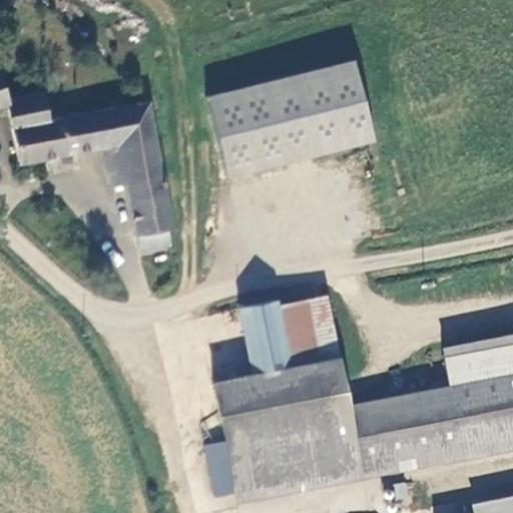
[(0,0),(0,12),(10,17),(17,0),(0,0)]
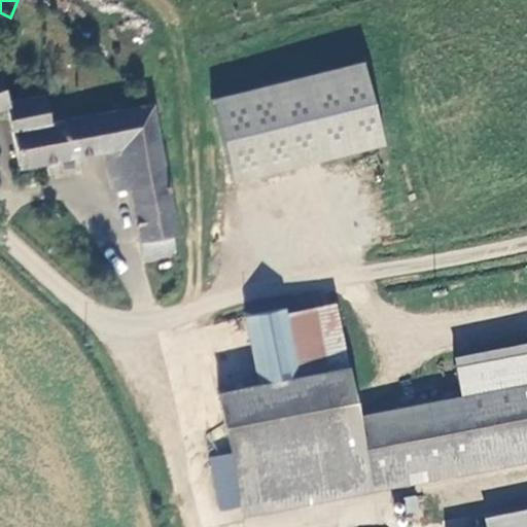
[(367,63),(214,97),(233,183),(386,149),(367,63)]
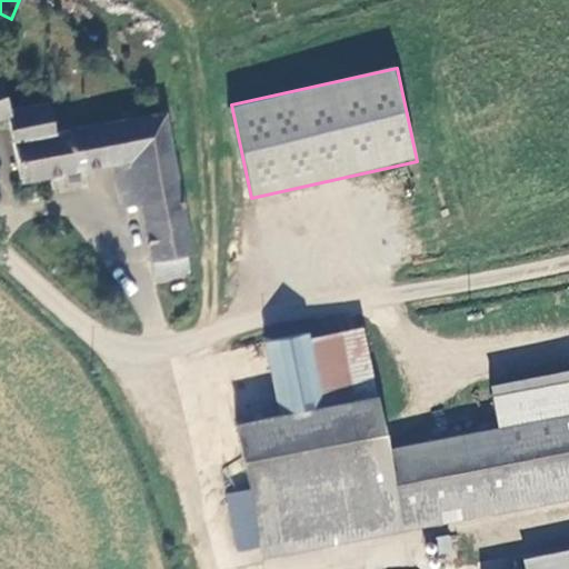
[(11,115),(0,80),(0,118),(7,117),(22,182),(115,167),(133,163),(142,206),(159,282),(190,275),(187,261),(196,260),(186,213),(190,213),(195,213),(198,212),(199,210),(201,207),(200,203),(199,201),(196,200),(192,199),(189,200),(183,201),(166,117),(55,137),(47,105),(11,115)]
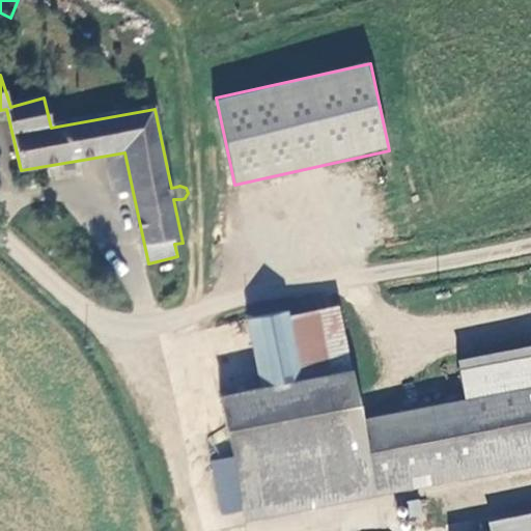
[(116,195),(133,192),(124,152),(107,156),(116,195)]
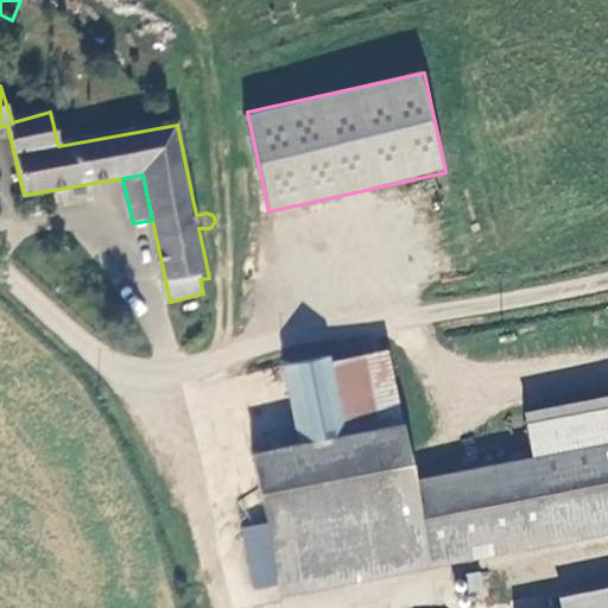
[(405,423),(391,350),(333,362),(348,436),(405,423)]
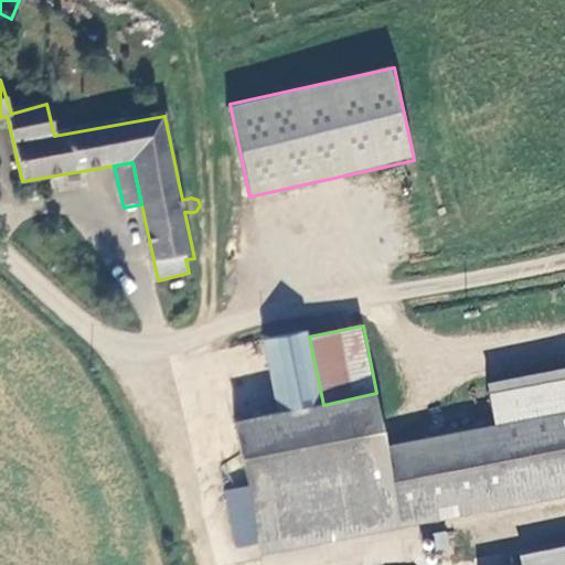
[(323,405),(309,337),(266,347),(284,415),(323,405)]
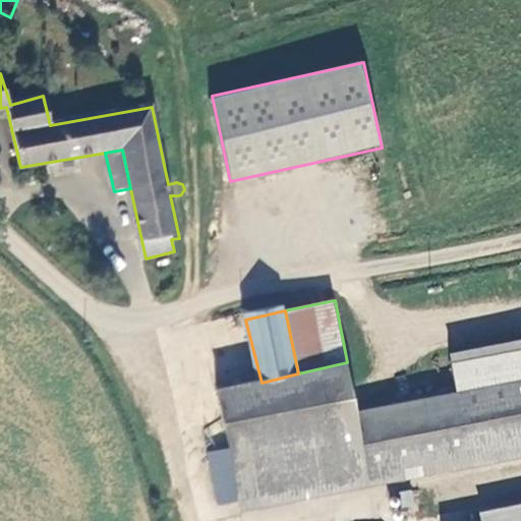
[(520,350),(452,362),(458,395),(520,383),(520,350)]
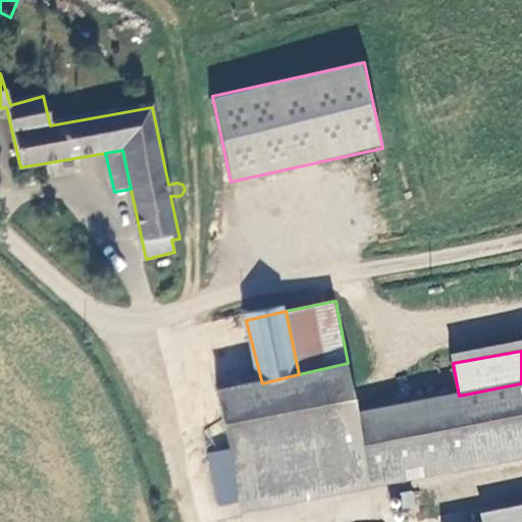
[(358,413),(348,363),(299,374),(262,383),(218,394),(232,454),(245,506),(521,452),(521,383),(459,396),(358,413)]
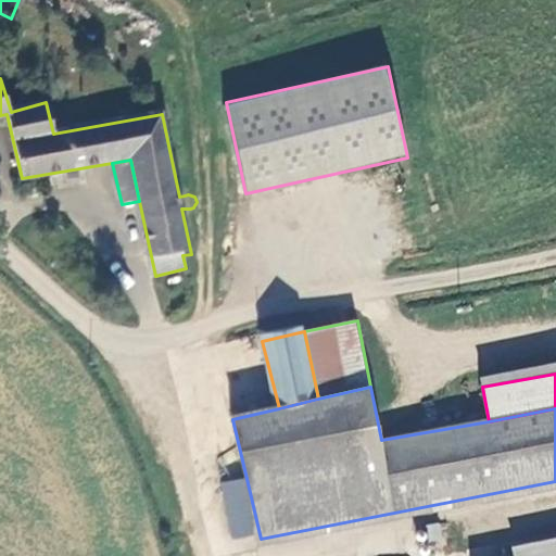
[(261,539),(248,483),(226,489),(239,543),(261,539)]
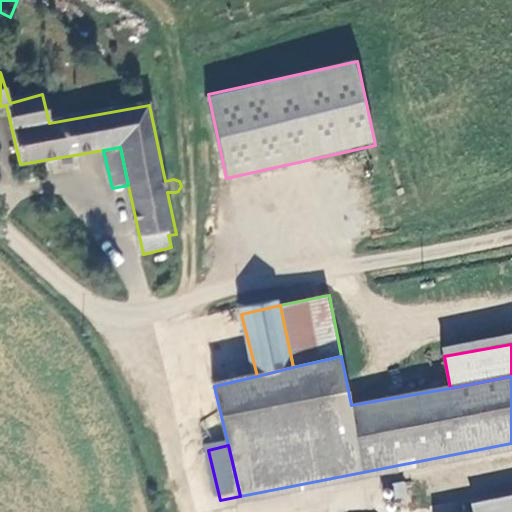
[(392,500),(407,499),(406,481),(391,482),(392,500)]
